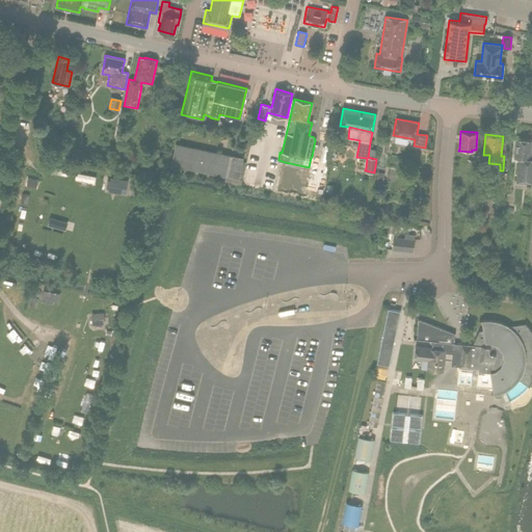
[(519,158),(516,182),(531,183),(531,159),(530,159),(531,140),(516,138),(513,158),(519,158)]
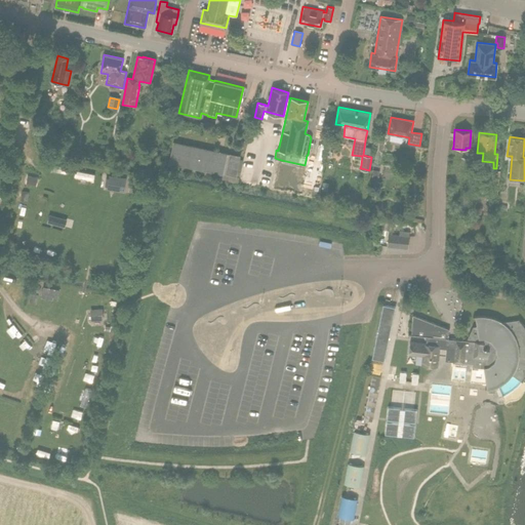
[(230,179),(235,180),(238,182),(243,159),(239,159),(240,156),(230,154),(227,153),(173,142),(169,161),(185,164),(223,172),(226,173),(231,174),(230,179)]
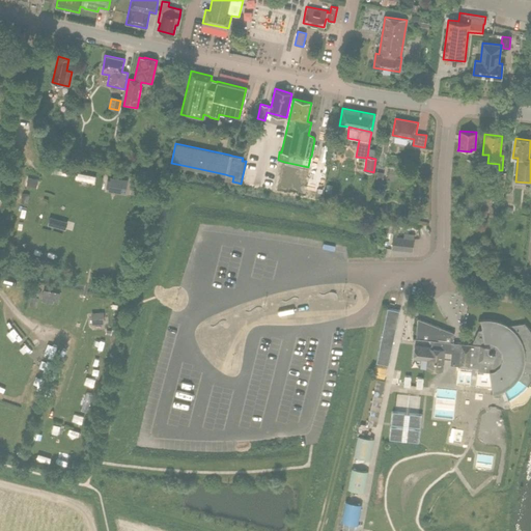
[(67,169),(53,166),(51,172),(66,175),(67,169)]
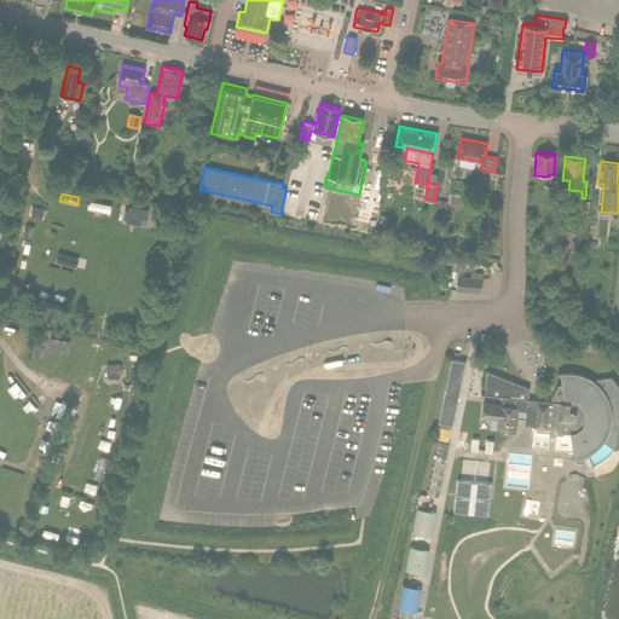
[(30,217),(42,219),(45,209),(33,207),(30,217)]
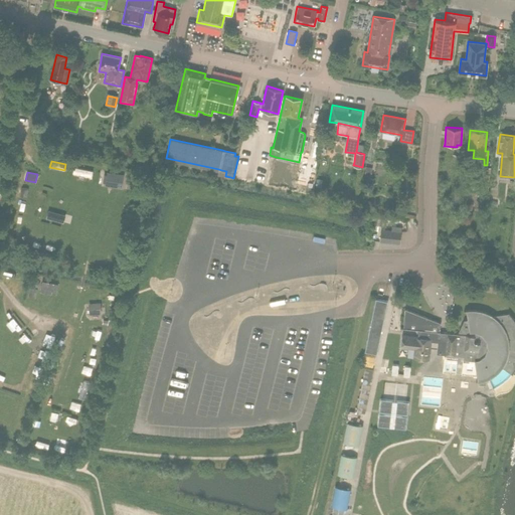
[(121,187),(123,175),(108,173),(106,184),(121,187)]
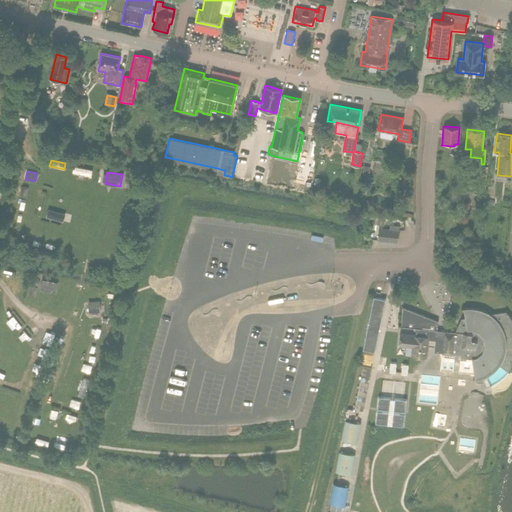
[(20,195),(26,196),(28,187),(22,186),(20,195)]
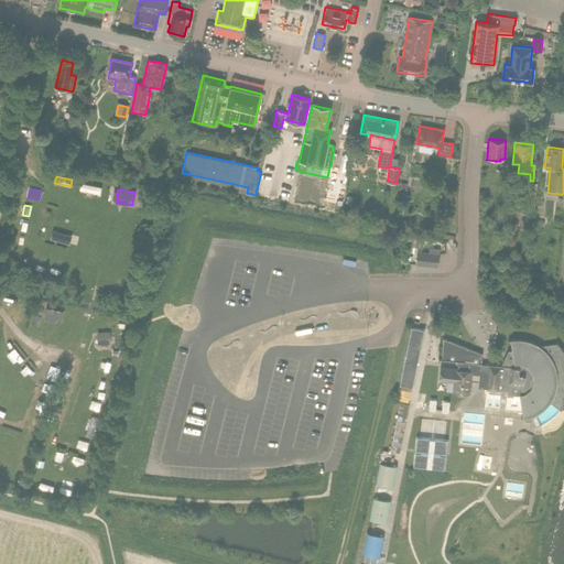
[(440,249),(429,248),(429,252),(416,251),(415,266),(437,268),(440,249)]
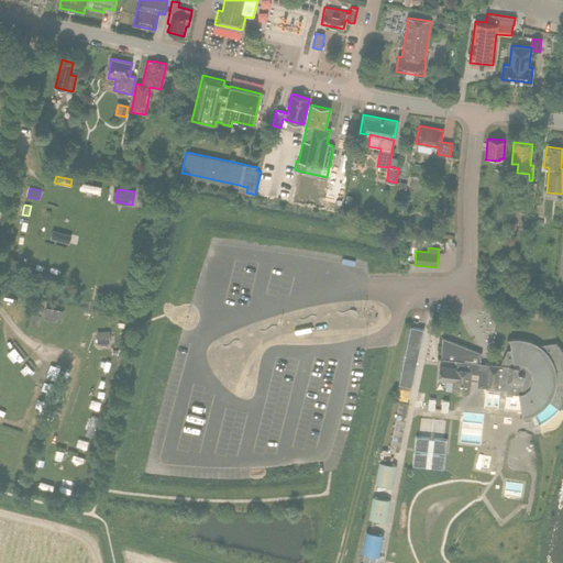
[(423,329),(410,327),(399,384),(411,386),(423,329)]
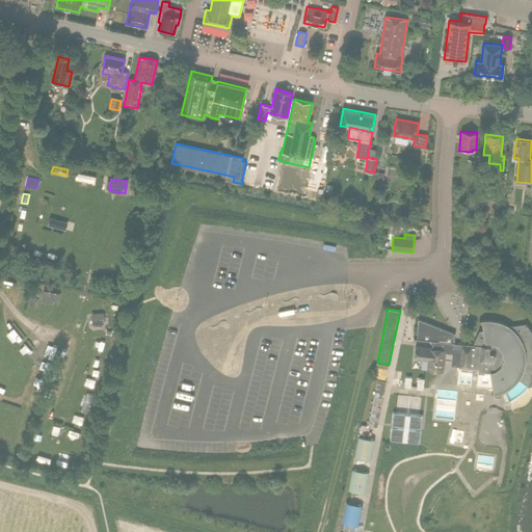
[(104,323),(103,314),(94,314),(94,324),(104,323)]
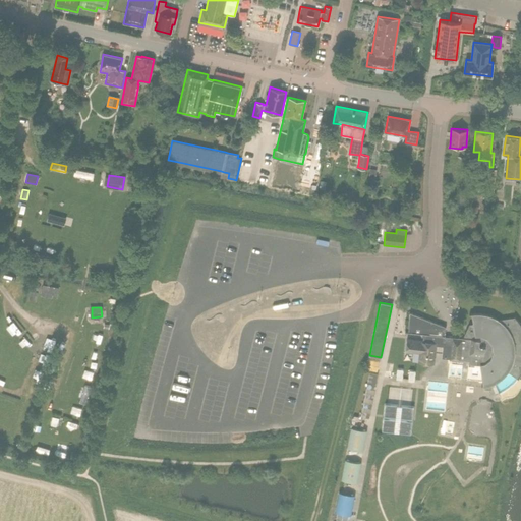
[(460,361),(460,360),(468,361),(468,363),(479,365),(483,386),(483,389),(487,390),(491,390),(491,384),(495,383),(498,381),(503,377),(506,374),(508,371),(518,379),(520,375),(520,373),(520,326),(520,325),(519,323),(514,316),(500,320),(498,317),(495,316),(489,314),(485,313),(482,312),(478,312),(471,312),(472,322),(472,324),(469,324),(465,333),(463,338),(444,336),(445,331),(446,327),(409,312),(407,327),(408,327),(408,332),(423,334),(422,341),(406,339),(405,352),(413,353),(412,361),(417,362),(433,364),(436,346),(442,346),(441,358),(449,359),(449,360),(460,361)]
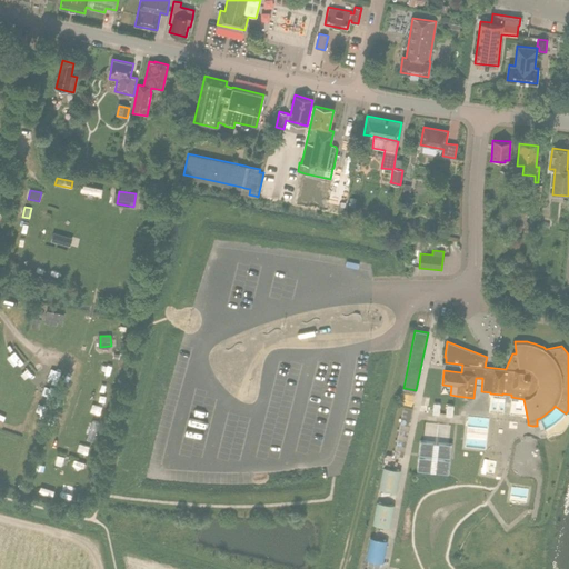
[(403,392),(402,402),(416,406),(417,395),(403,392)]
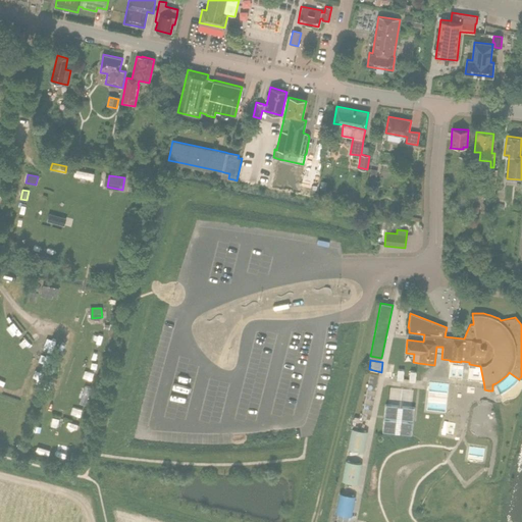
[(376,384),(378,374),(370,373),(368,383),(376,384)]
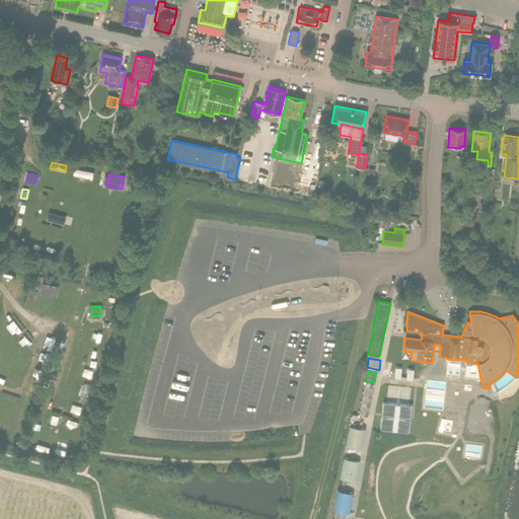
[(409,392),(389,390),(388,402),(406,404),(409,392)]
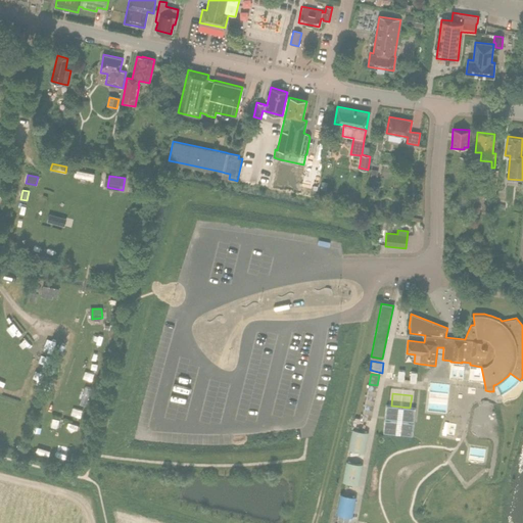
[(398,407),(386,406),(385,417),(396,419),(398,407)]
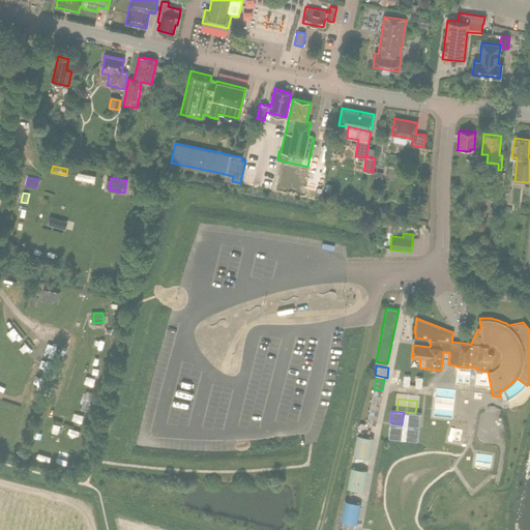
[(420,414),(408,413),(407,424),(419,425),(420,414)]
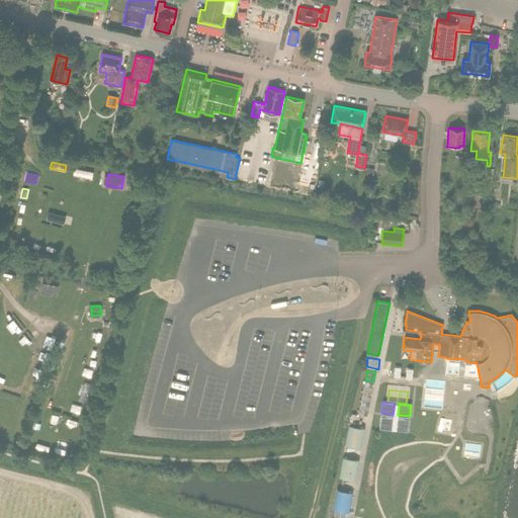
[(393,417),(381,416),(379,428),(392,429),(393,417)]
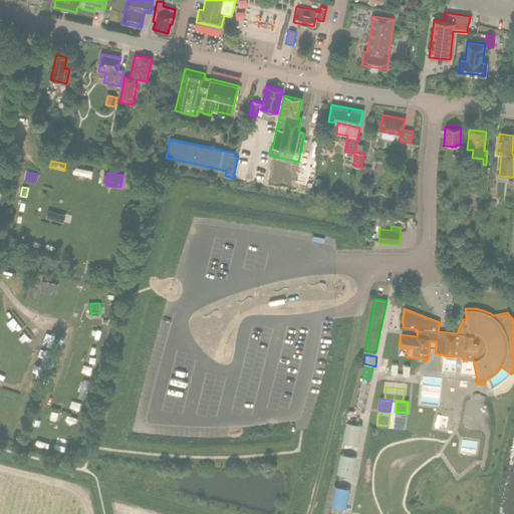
[(406,416),(395,415),(394,427),(405,428),(406,416)]
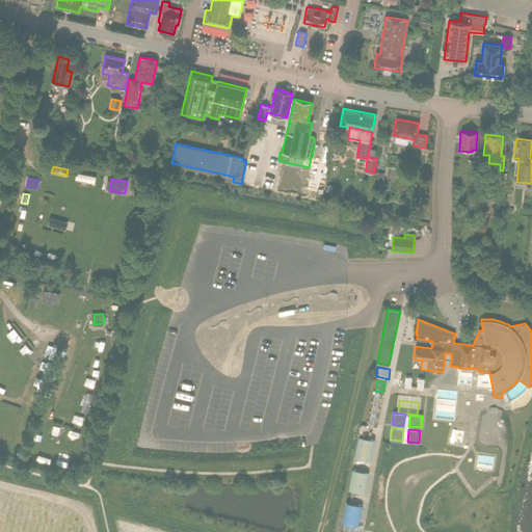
[(71,430),(70,440),(81,441),(83,432),(71,430)]
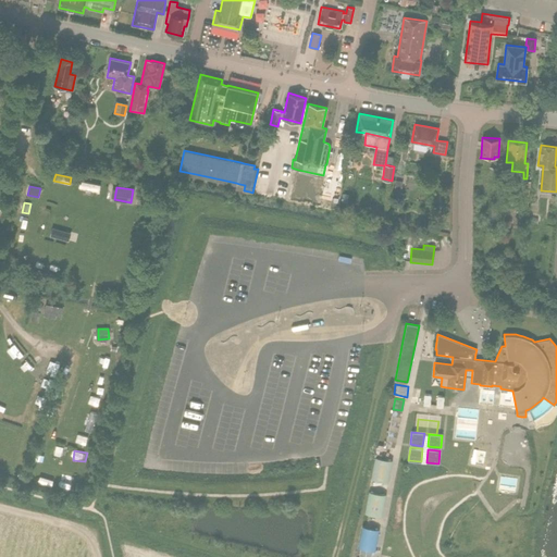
[(392,460),(374,457),(371,479),(388,482),(392,460)]
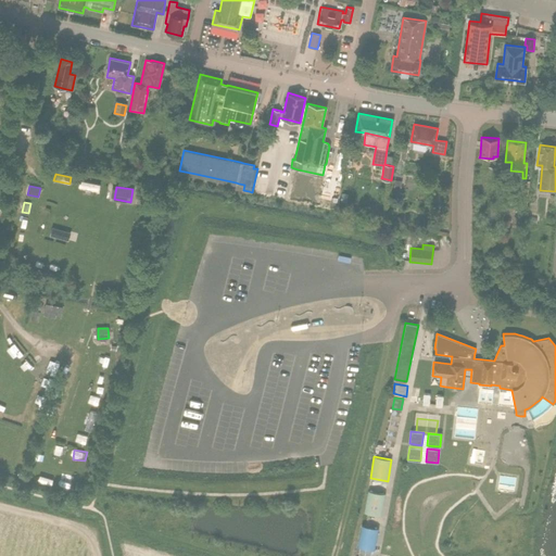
[(386,494),(368,491),(364,512),(381,515),(386,494)]
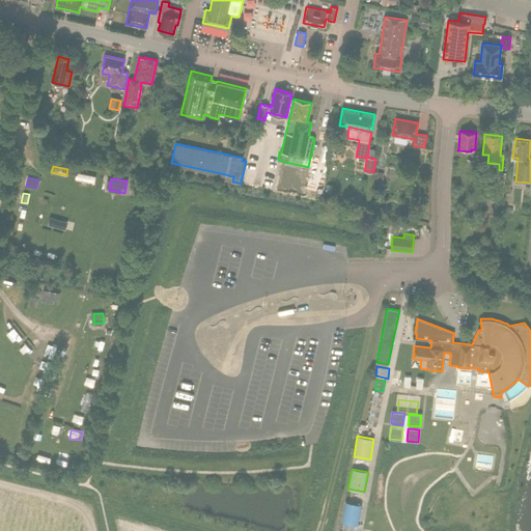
[(345,501),(341,522),(357,525),(361,504),(345,501)]
